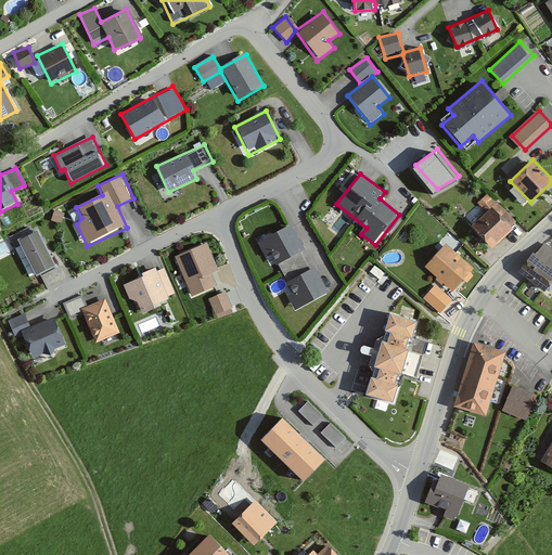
[(476,204),(485,213),(470,227),(490,249),(518,223),(488,192),(476,204)]
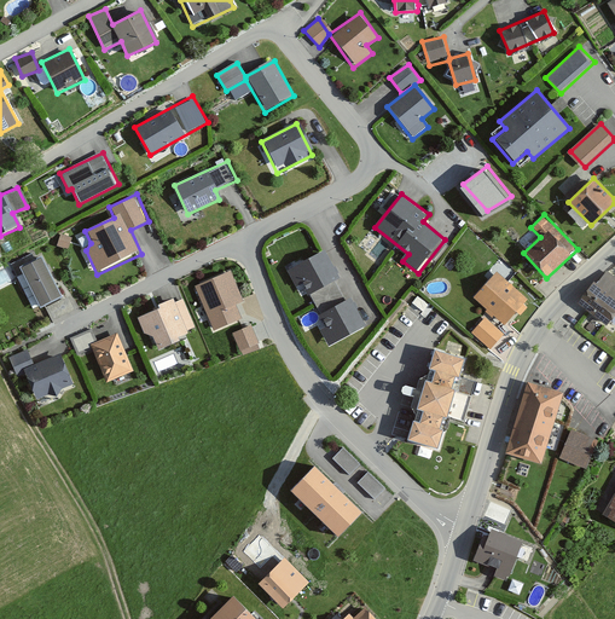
[(73,237),(61,233),(57,247),(69,249),(73,237)]
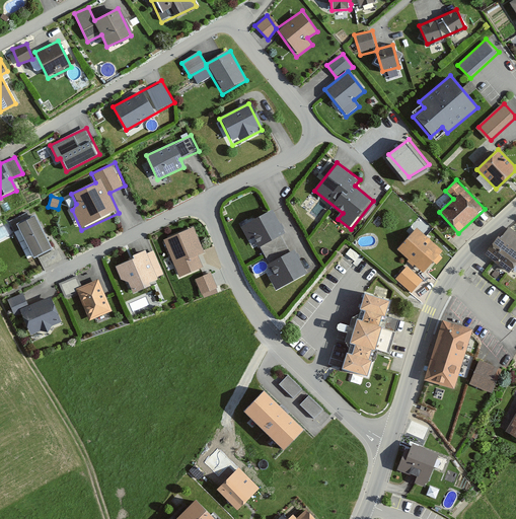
[(263,245),(268,254),(290,242),(274,210),(243,225),(255,248),(263,245)]
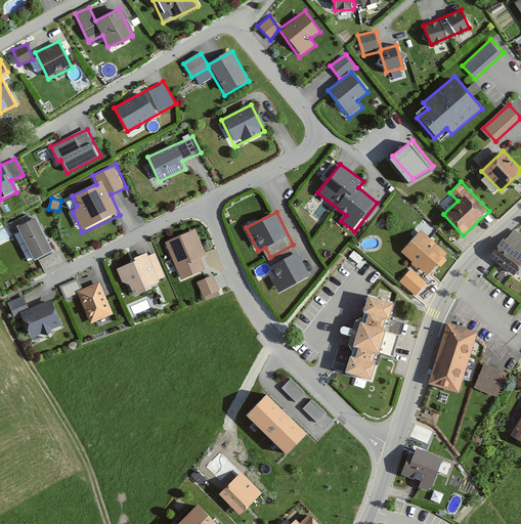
[(35,218),(15,228),(31,260),(50,251),(35,218)]
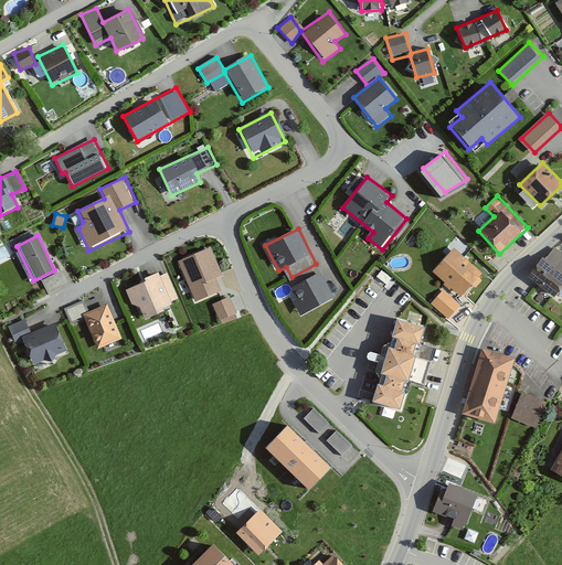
[(483,272),(454,246),(433,270),(463,296),(483,272)]
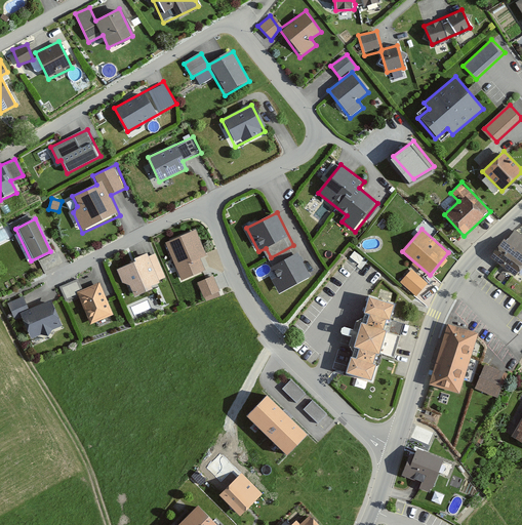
[(208,252),(198,230),(170,242),(185,277),(206,268),(201,255),(208,252)]
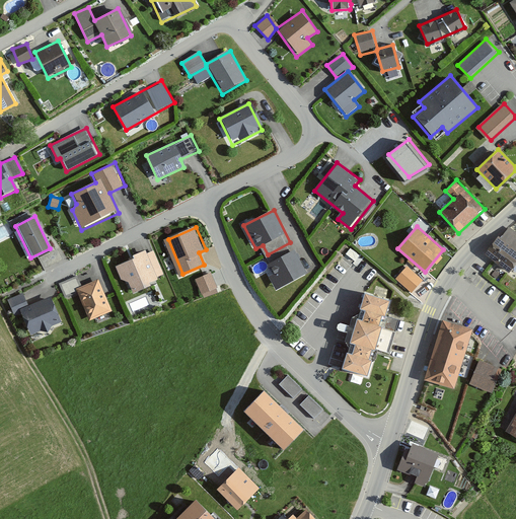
[(515,229),(512,227),(504,238),(501,236),(488,254),(512,273),(515,268),(515,229)]
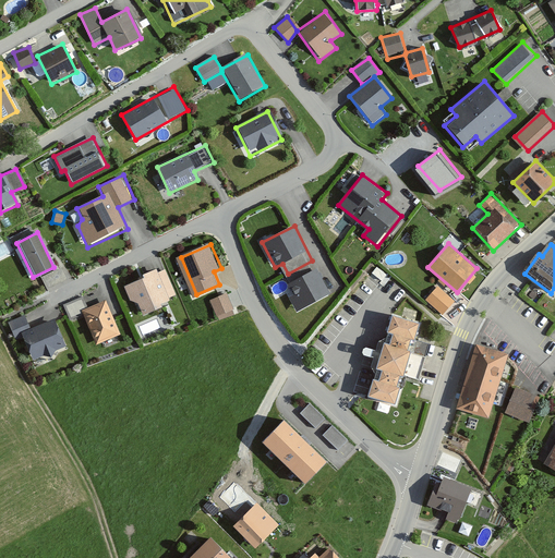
[(285,286),(298,312),(330,295),(312,261),(288,274),(292,282),(285,286)]
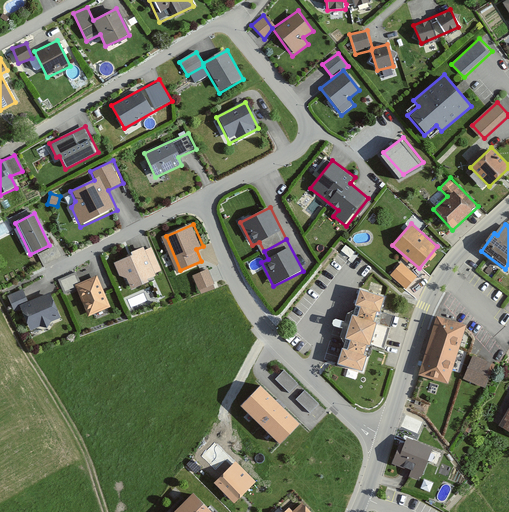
[(153,247),(118,262),(123,273),(129,271),(135,285),(151,278),(149,275),(163,269),(153,247)]
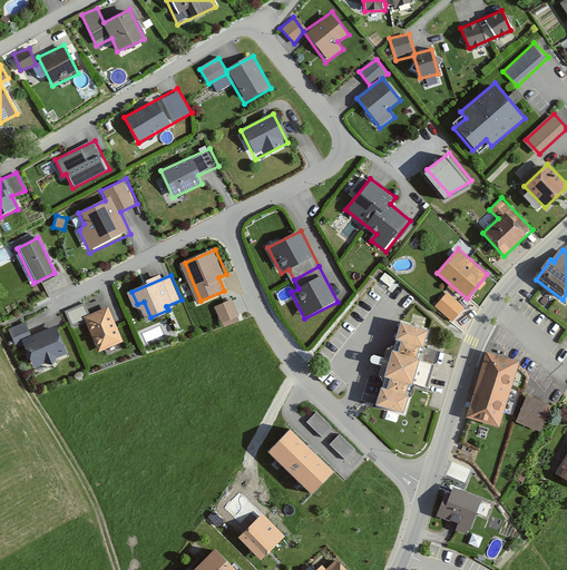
[(466,306),(449,291),(434,306),(452,322),(466,306)]
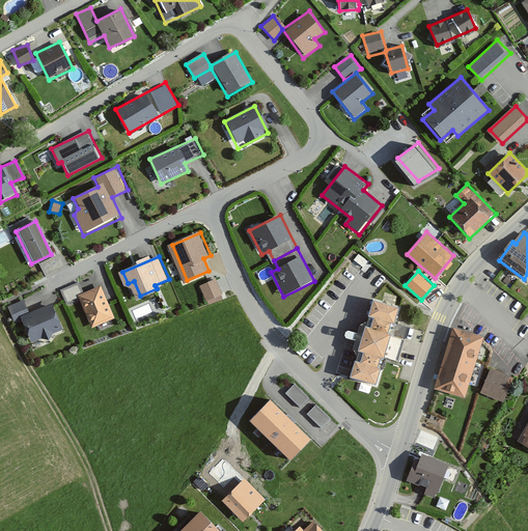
[(202,283),(210,302),(227,296),(219,276),(202,283)]
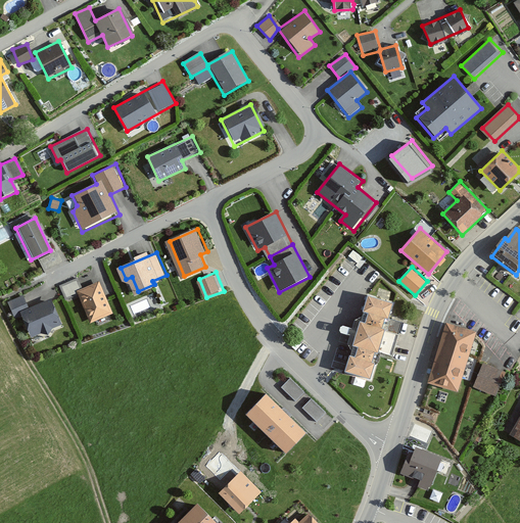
[(80,276),(62,283),(68,295),(86,288),(80,276)]
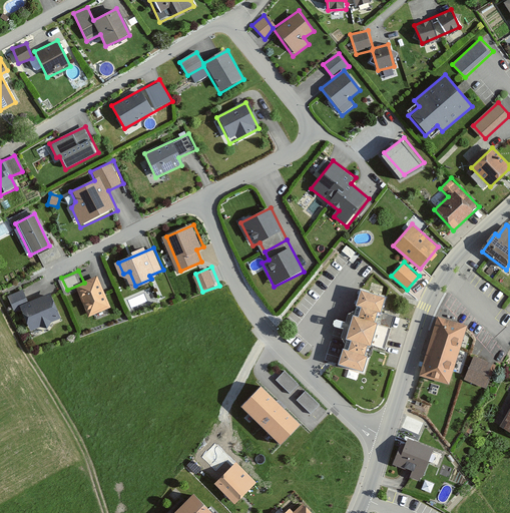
[(112,305),(100,277),(80,285),(92,314),(112,305)]
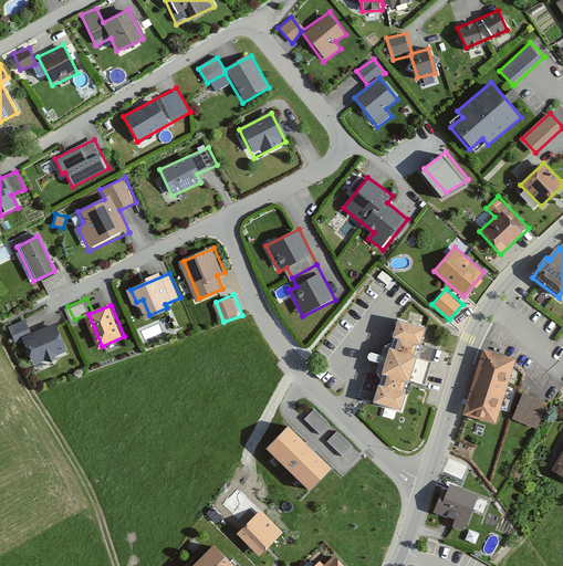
[(424,327),(394,318),(368,401),(399,410),(408,383),(426,388),(434,362),(416,356),(424,327)]
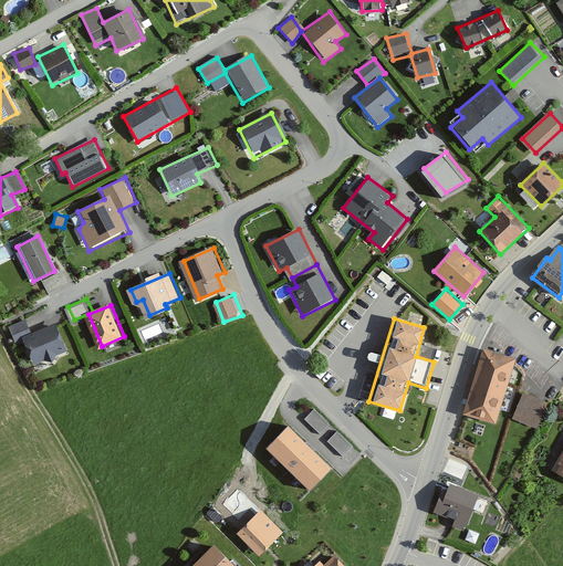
[(59,323),(27,336),(38,362),(70,348),(59,323)]
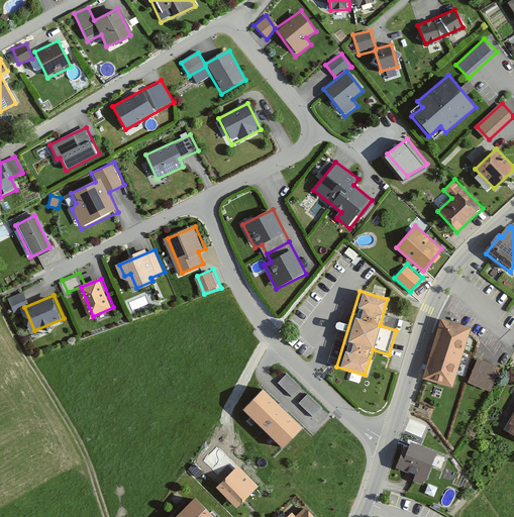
[(470,326),(440,318),(423,379),(452,388),(470,326)]
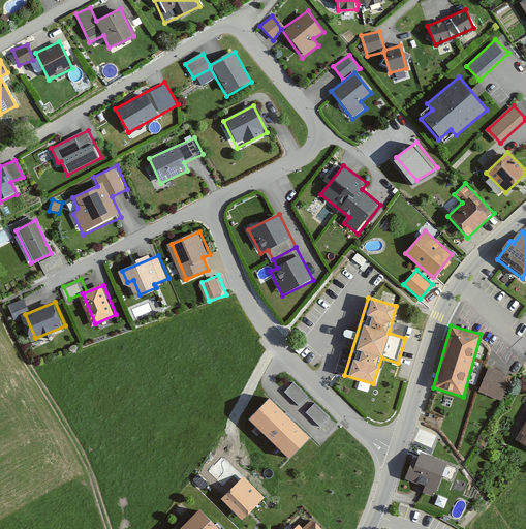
[(512,374),(489,366),(478,392),(501,400),(512,374)]
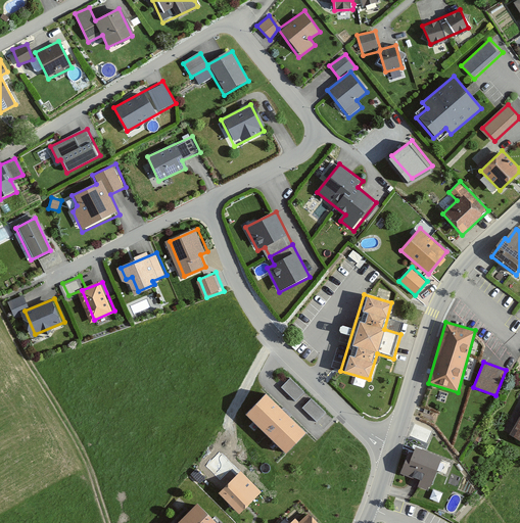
[(306,392),(293,380),(285,387),(298,400),(306,392)]
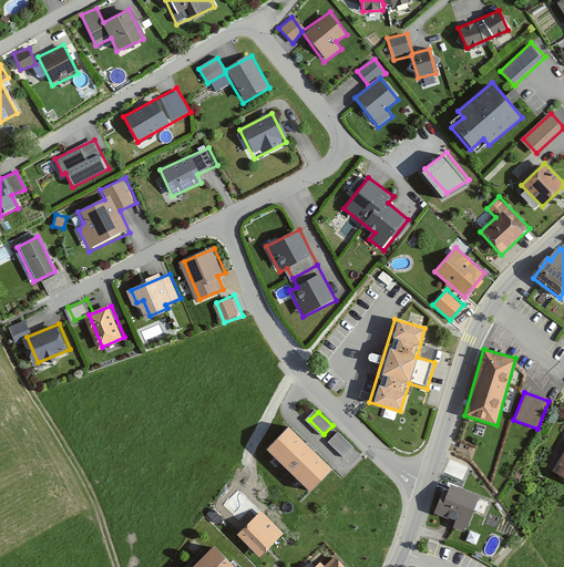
[(332,470),(291,430),(272,450),(314,490),(332,470)]
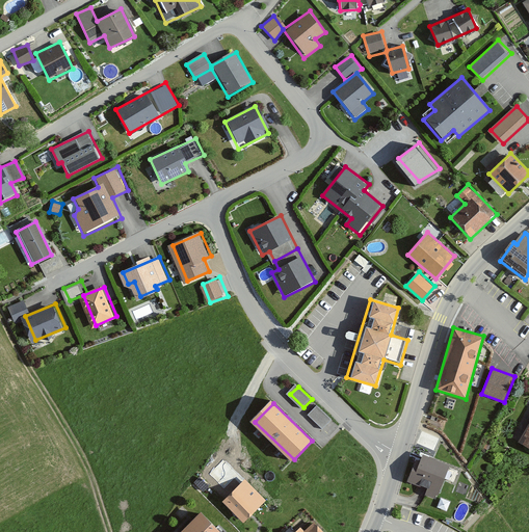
[(333,420),(319,406),(311,415),(325,427),(333,420)]
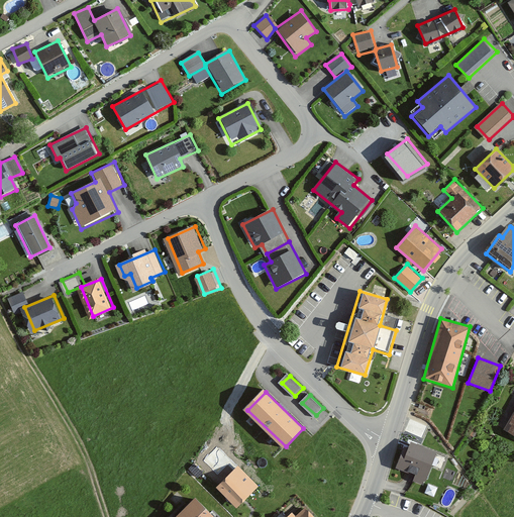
[(513,413),(505,428),(513,432),(513,413)]
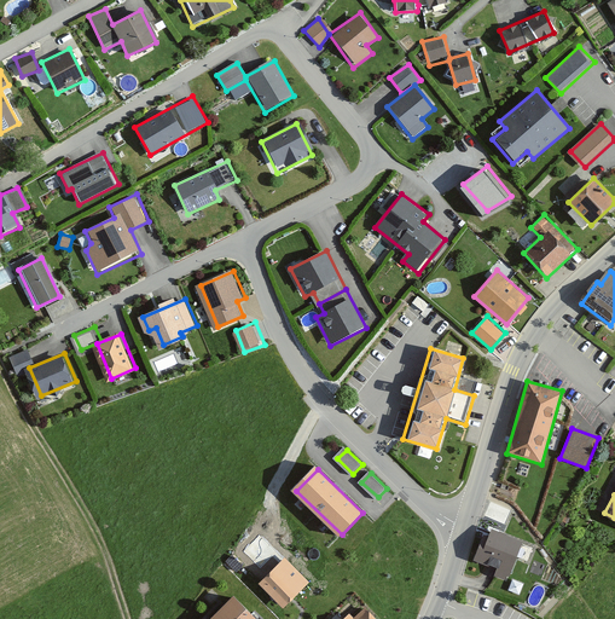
[(523,541),(489,530),(487,539),(481,537),(471,562),(510,577),(523,541)]
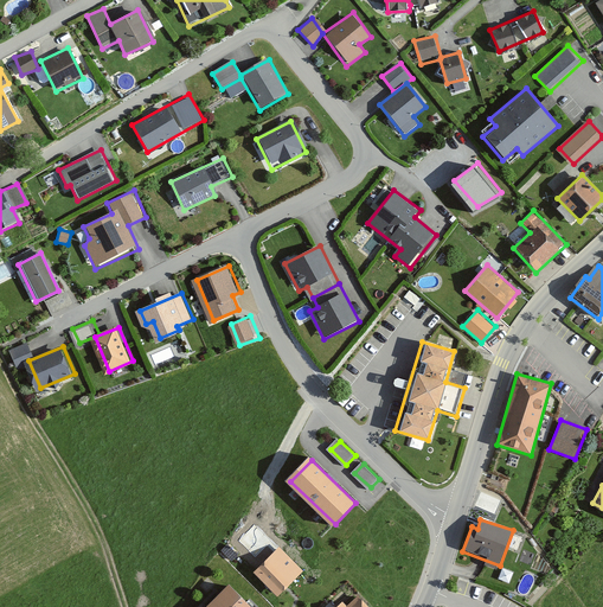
[(300,568),(277,545),(252,569),(275,593),(300,568)]
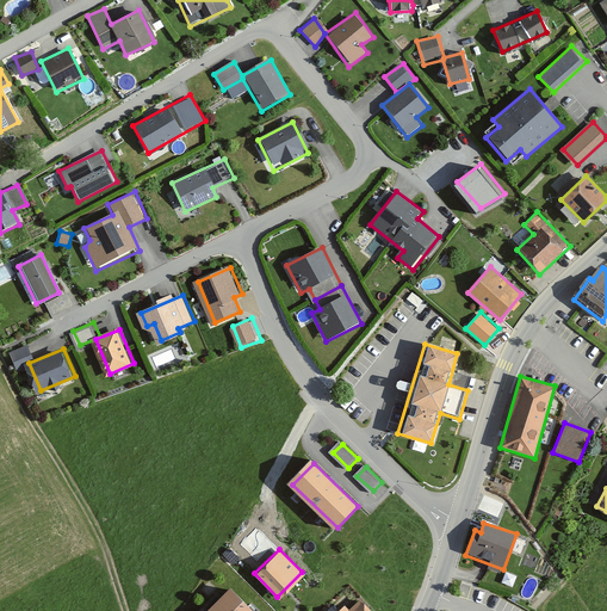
[(256,610),(235,588),(212,610),(256,610)]
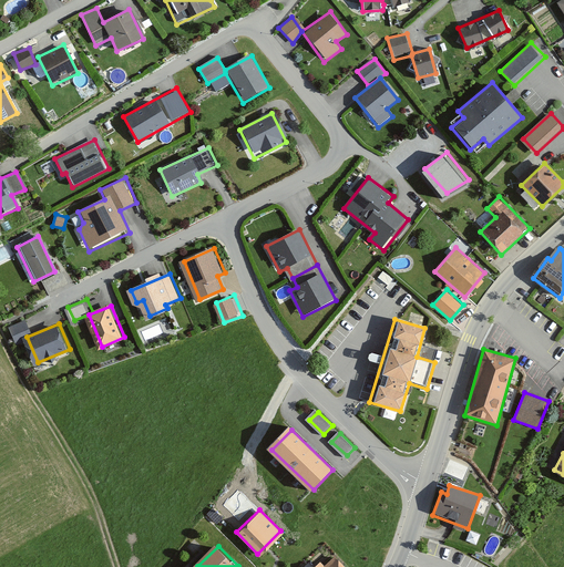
[(324,563),(318,566),(348,566),(338,556),(327,566),(324,563)]
